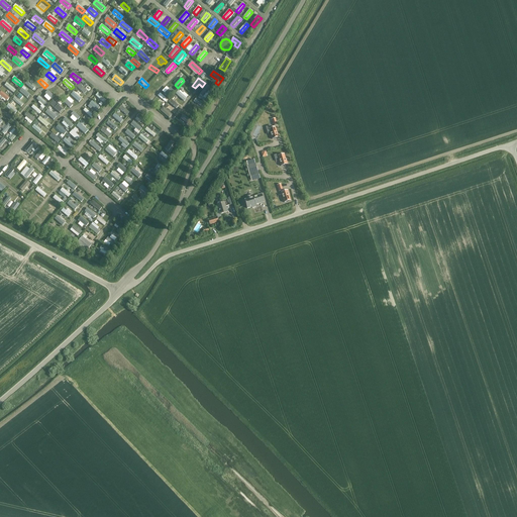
[(157,87),(160,85),(152,79),(149,82),(157,87)]
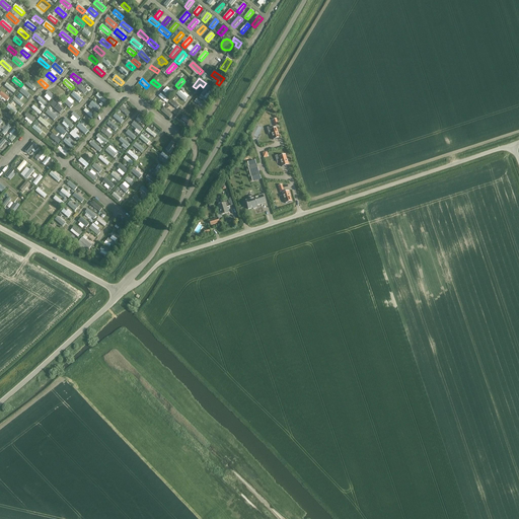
[(35,88),(27,82),(25,85),(33,91),(35,88)]
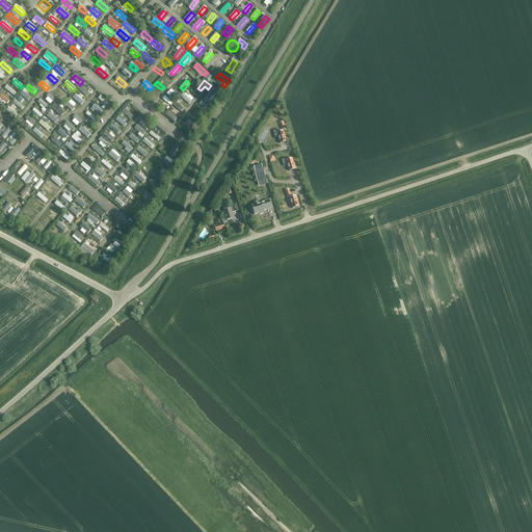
[(17,94),(7,85),(4,89),(14,97),(17,94)]
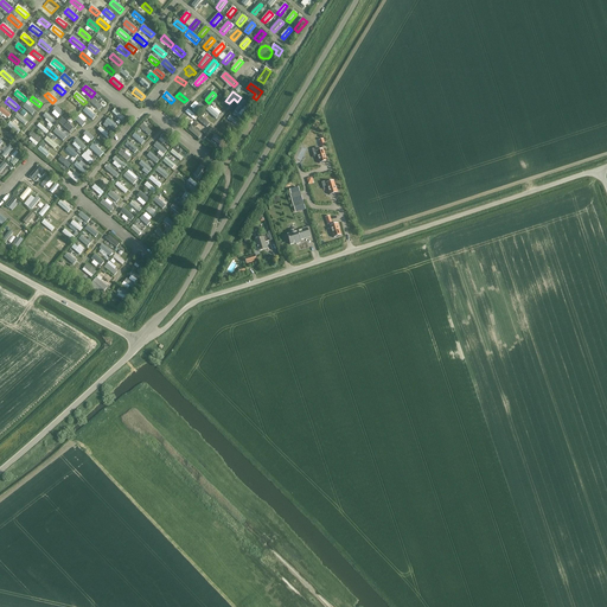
[(102,107),(93,100),(90,103),(98,112),(102,107)]
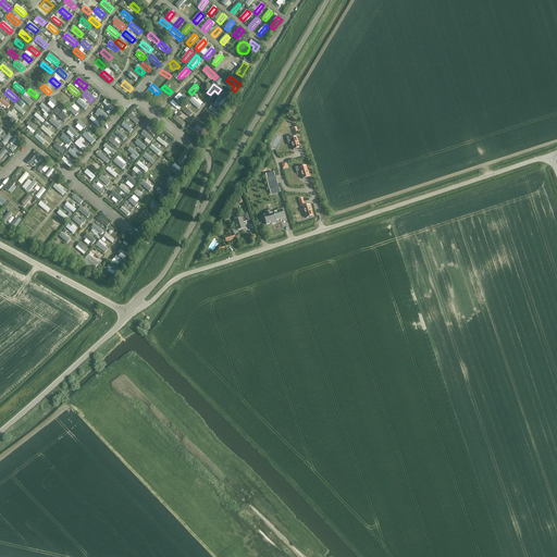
[(226,96),(223,93),(214,102),(219,106),(226,96)]
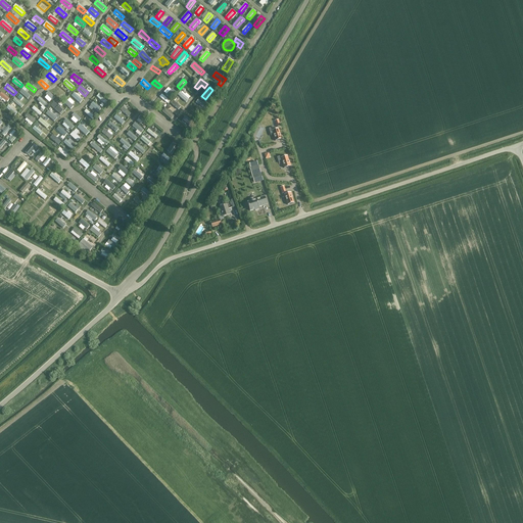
[(169,99),(175,92),(172,89),(165,96),(169,99)]
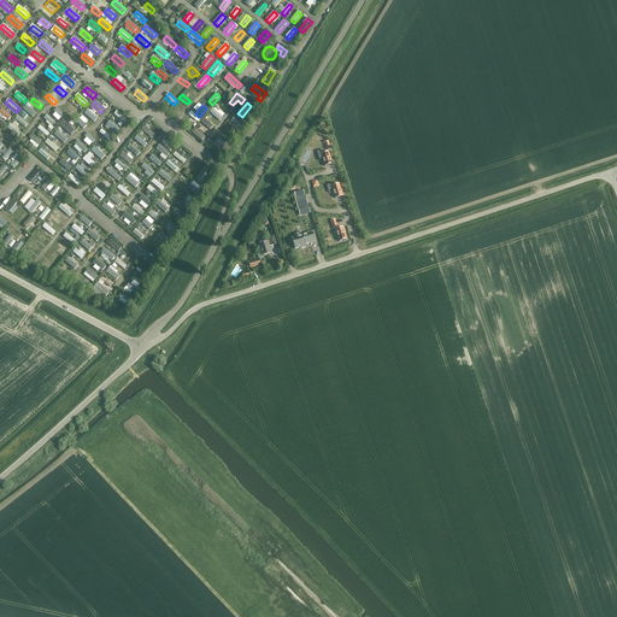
[(36,115),(27,106),(23,110),(33,118),(36,115)]
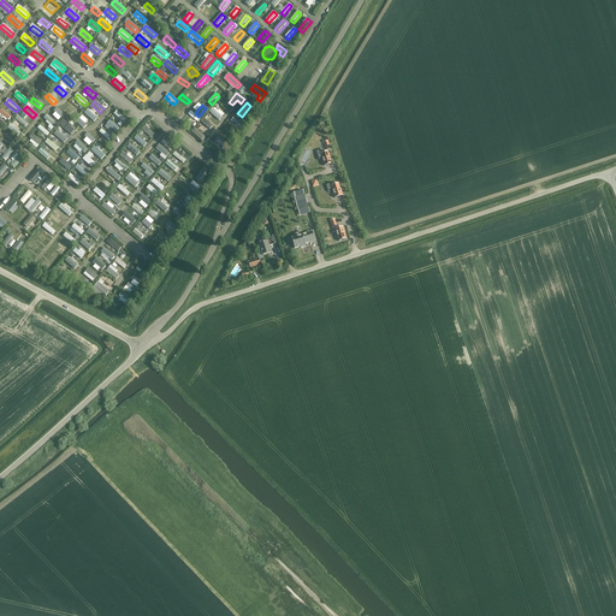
[(65,116),(58,108),(54,112),(61,119),(65,116)]
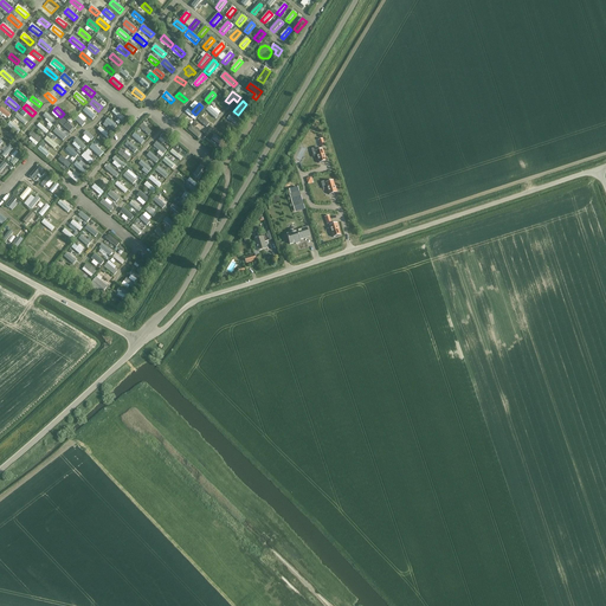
[(11,116),(1,108),(0,109),(0,113),(8,120),(11,116)]
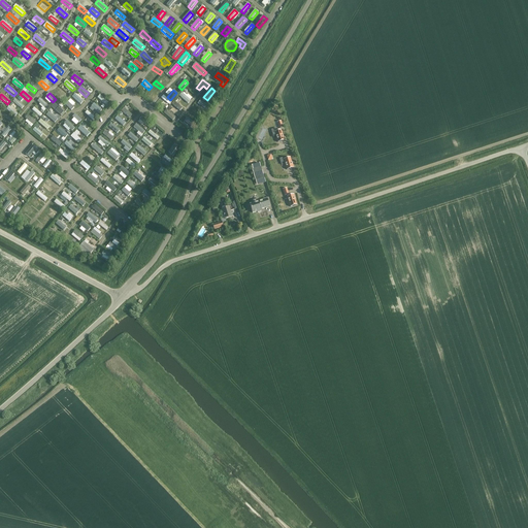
[(191,102),(182,94),(179,97),(188,105),(191,102)]
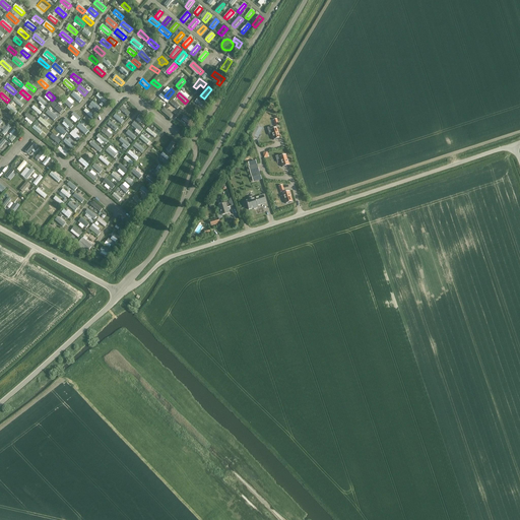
[(82,101),(74,93),(71,96),(79,104),(82,101)]
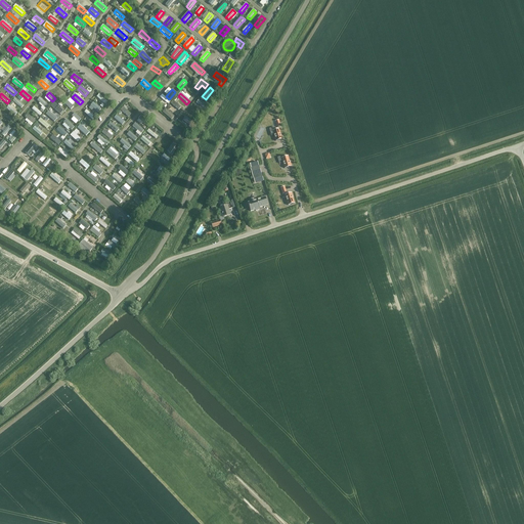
[(107,102),(99,95),(97,98),(104,105),(107,102)]
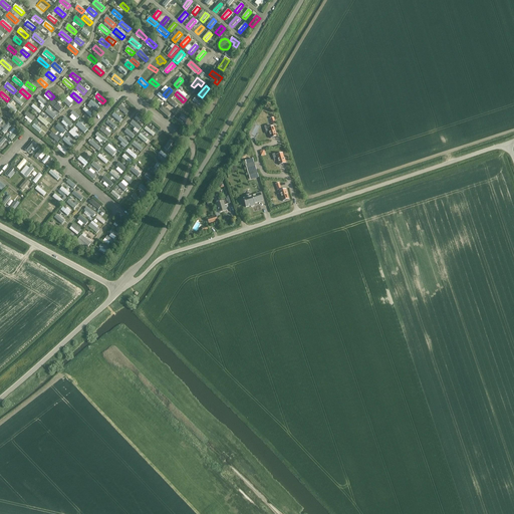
[(168,100),(160,93),(157,96),(165,103),(168,100)]
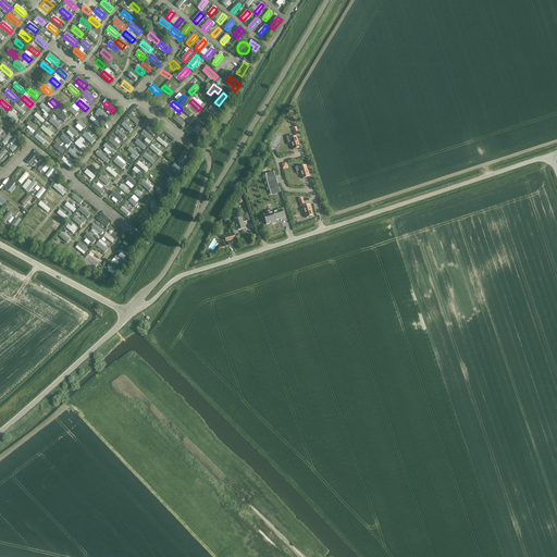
[(52,113),(42,104),(39,108),(49,116),(52,113)]
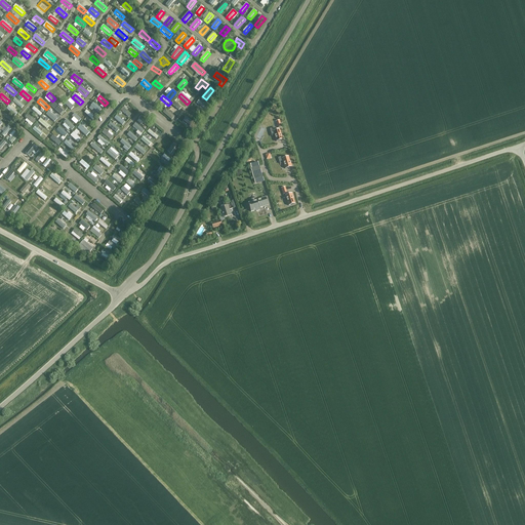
[(24,107),(15,99),(12,102),(22,110),(24,107)]
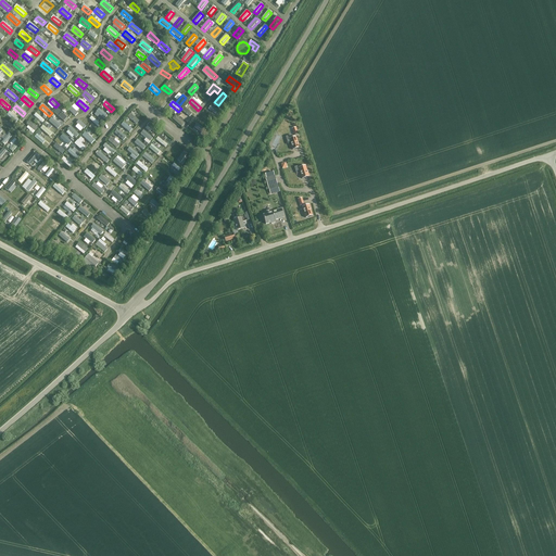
[(220,113),(211,106),(209,110),(218,116),(220,113)]
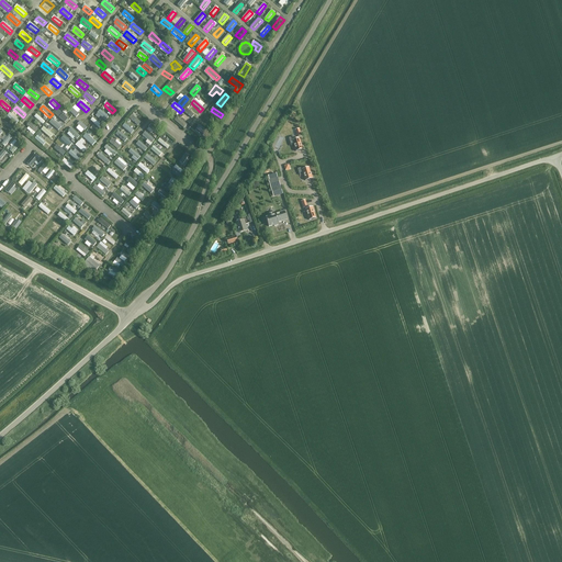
[(79,115),(72,109),(69,112),(77,119),(79,115)]
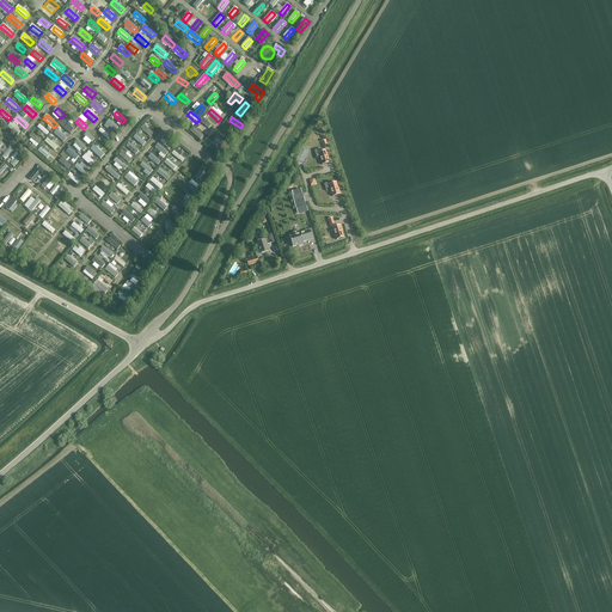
[(212,127),(203,120),(201,122),(208,129),(212,127)]
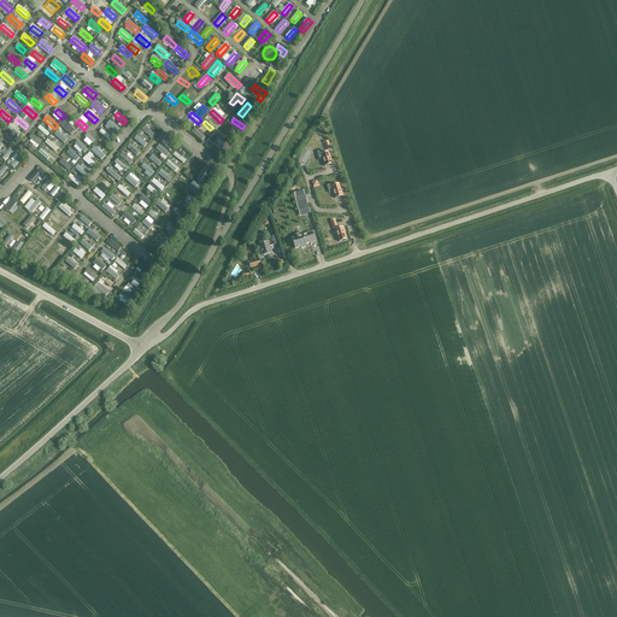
[(75,131),(64,122),(60,127),(71,136),(75,131)]
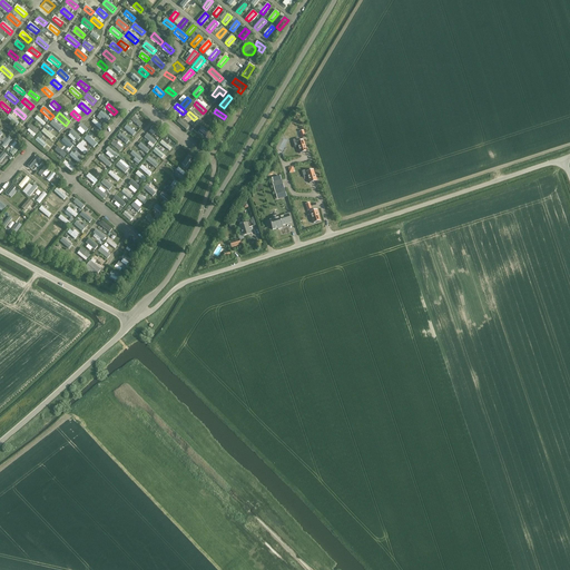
[(110,119),(101,112),(99,116),(107,123),(110,119)]
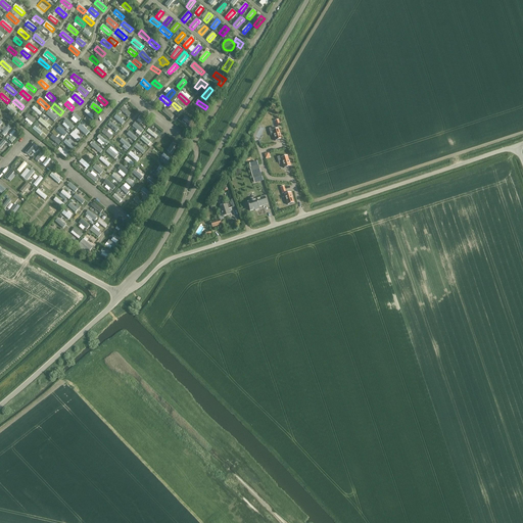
[(159,114),(161,111),(155,105),(152,107),(159,114)]
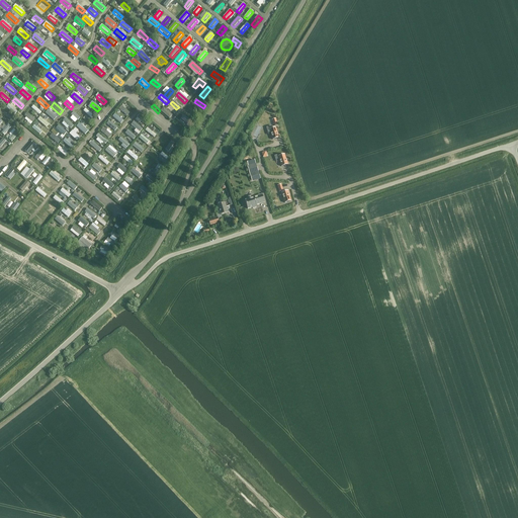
[(17,112),(9,105),(6,108),(14,115),(17,112)]
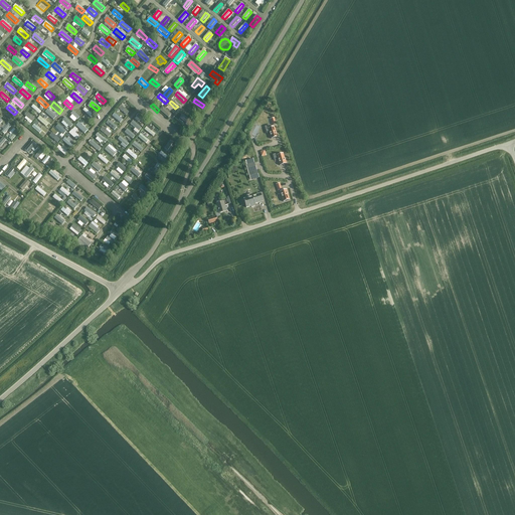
[(41,112),(33,106),(31,108),(39,115),(41,112)]
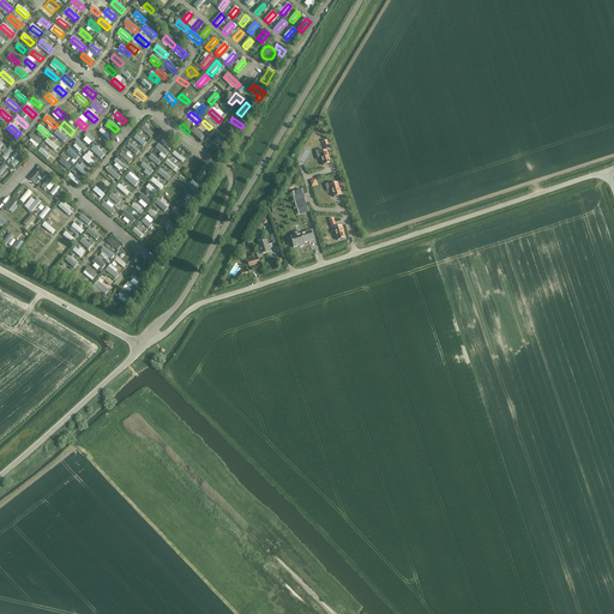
[(154,134),(144,127),(142,130),(151,138),(154,134)]
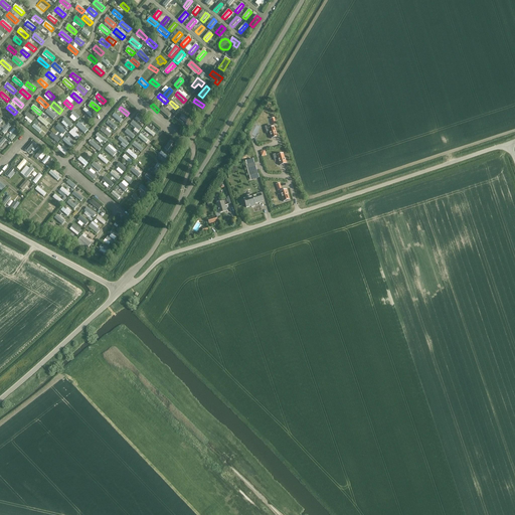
[(169,119),(171,116),(163,108),(160,112),(169,119)]
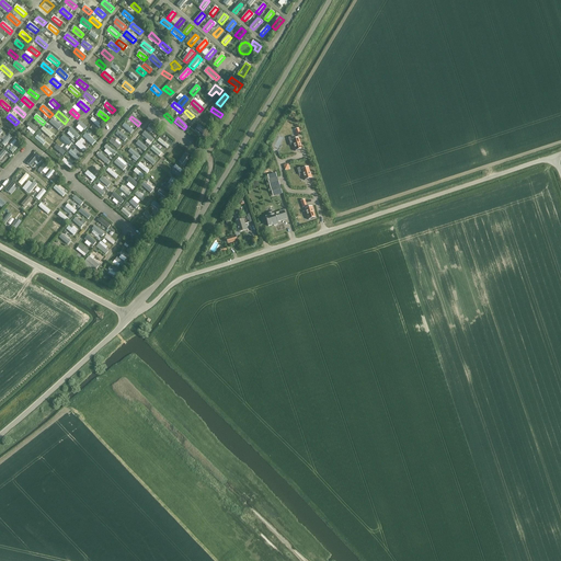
[(214,126),(216,123),(207,117),(205,121),(214,126)]
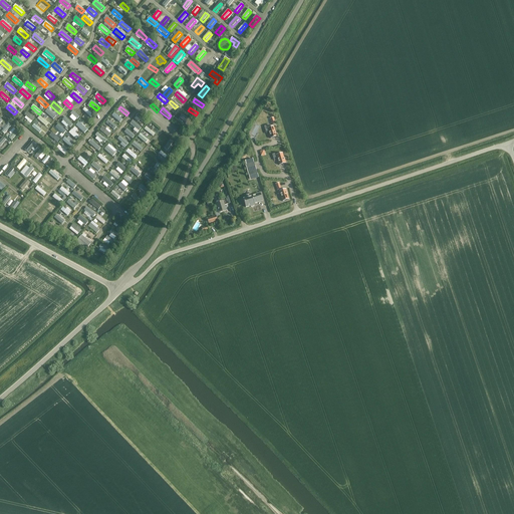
[(93,116),(85,108),(82,110),(91,118),(93,116)]
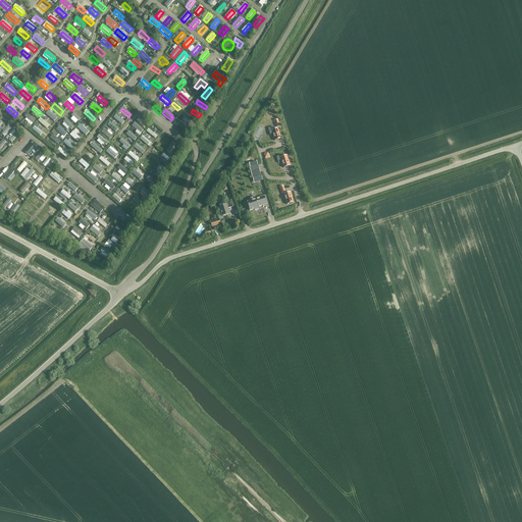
[(57,118),(48,111),(46,114),(54,121),(57,118)]
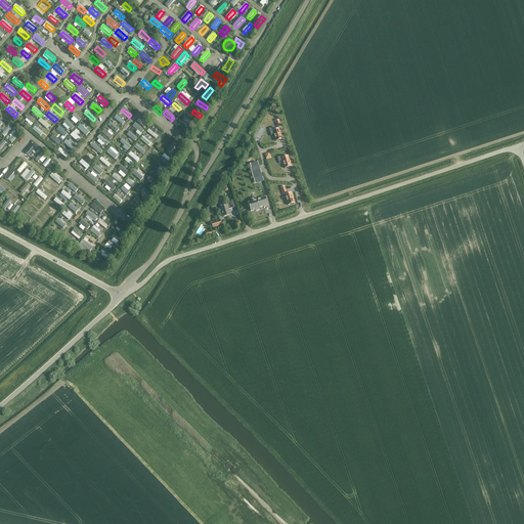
[(82,120),(75,114),(72,117),(79,123),(82,120)]
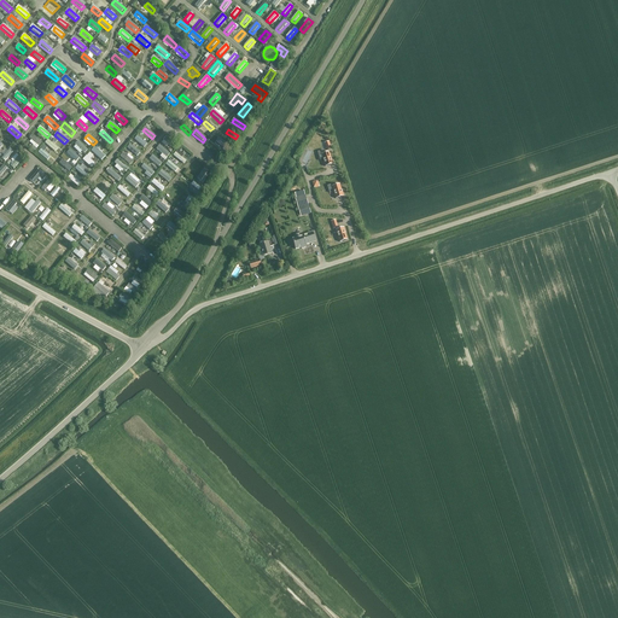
[(42,144),(33,135),(29,139),(39,147),(42,144)]
